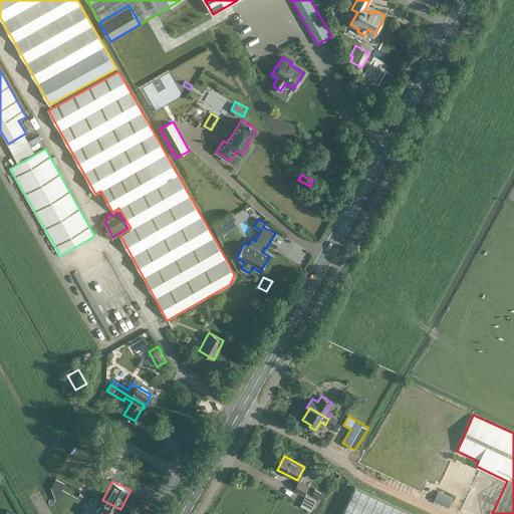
[(294,490),(304,494),(308,485),(299,481),(294,490)]
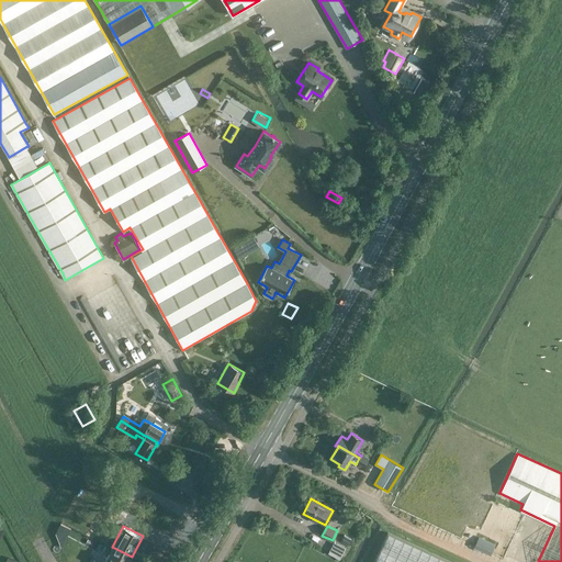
[(452,561),(388,531),(372,561),(452,561)]
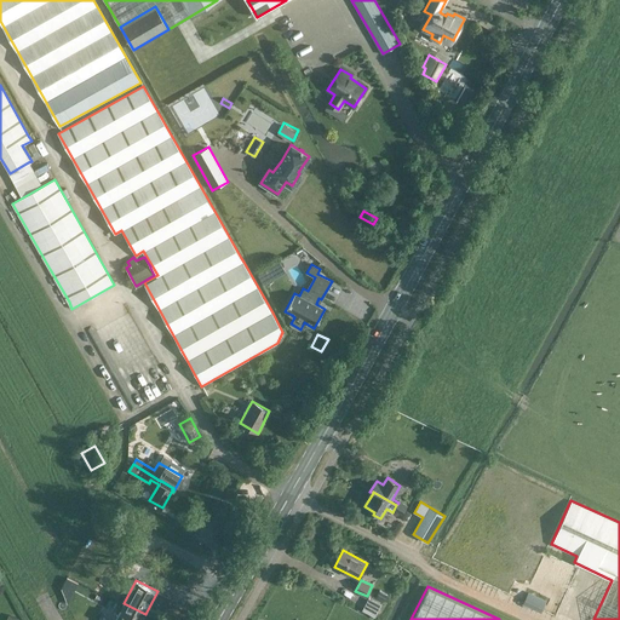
[(379,590),(377,596),(384,601),(388,595),(379,590)]
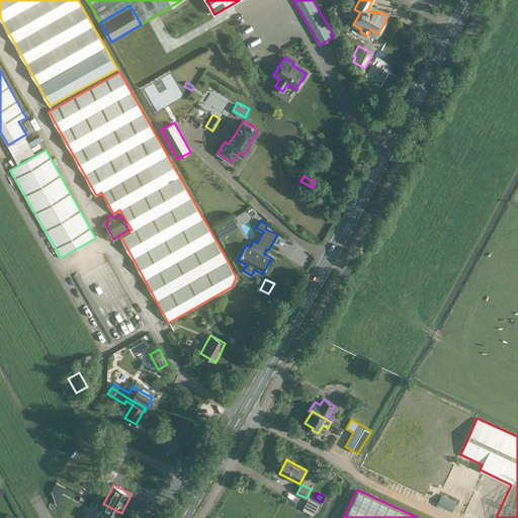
[(453,510),(457,500),(442,494),(438,503),(453,510)]
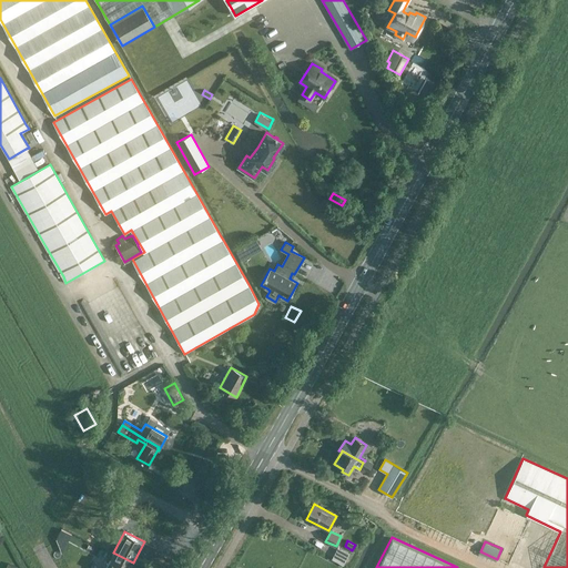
[(350,555),(337,548),(332,559),(344,565),(350,555)]
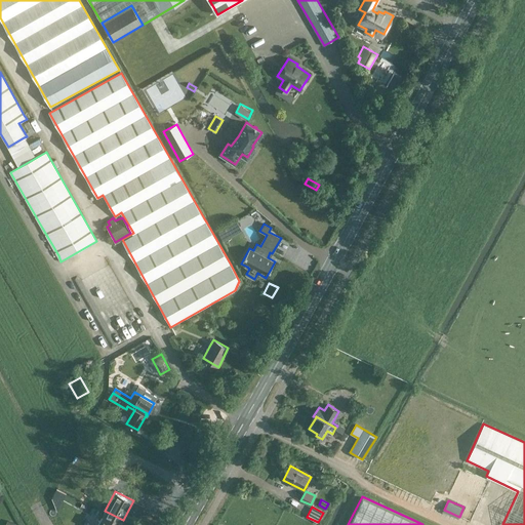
[(105,511),(96,524),(120,524),(123,520),(105,511)]
